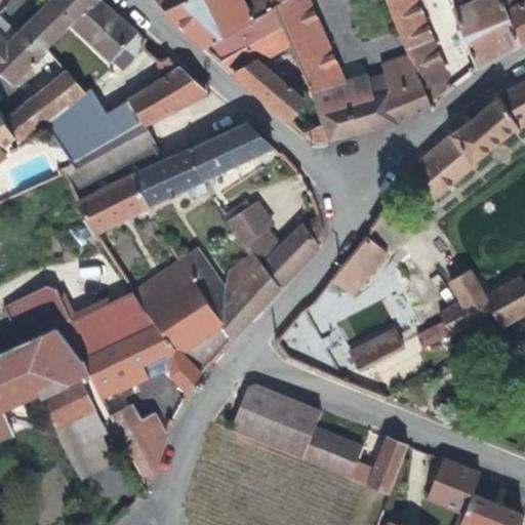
[(0,39),(0,72),(10,84),(73,24),(75,26),(95,0),(54,0),(18,34),(5,46),(0,39)]
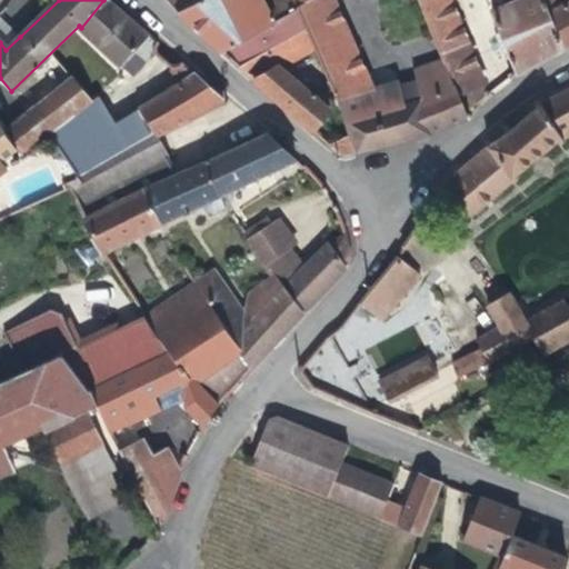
[(122,66),(130,72),(133,76),(155,53),(163,46),(110,0),(103,0),(81,28),(79,31),(120,67),(122,66)]
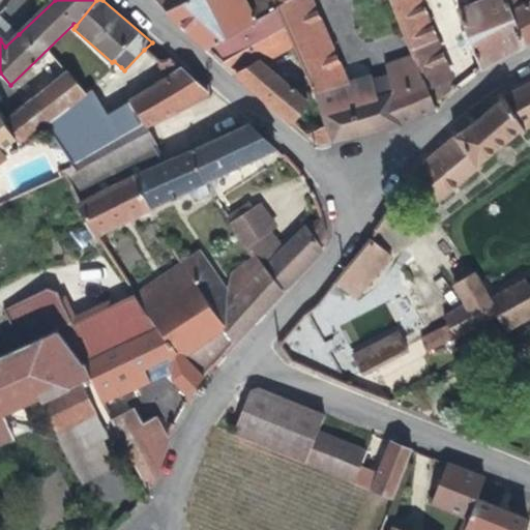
[(160,0),(170,9),(188,0),(160,0)]
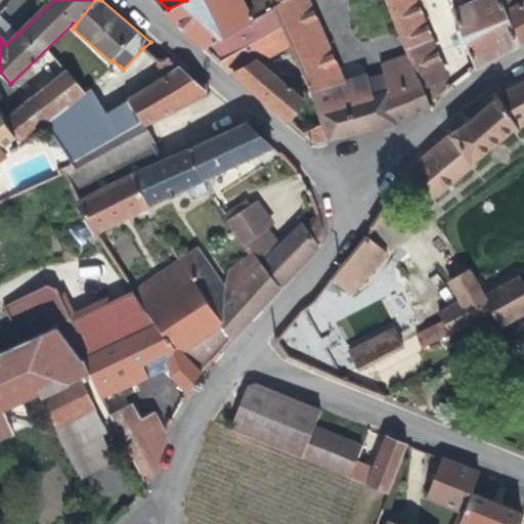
[(186,0),(168,9),(207,45),(253,19),(243,0),(186,0)]
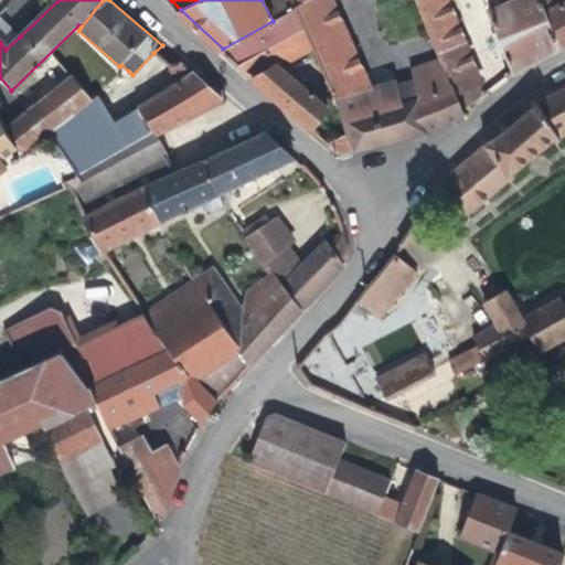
[(262,0),(273,21),(296,9),(295,6),(304,0),(262,0)]
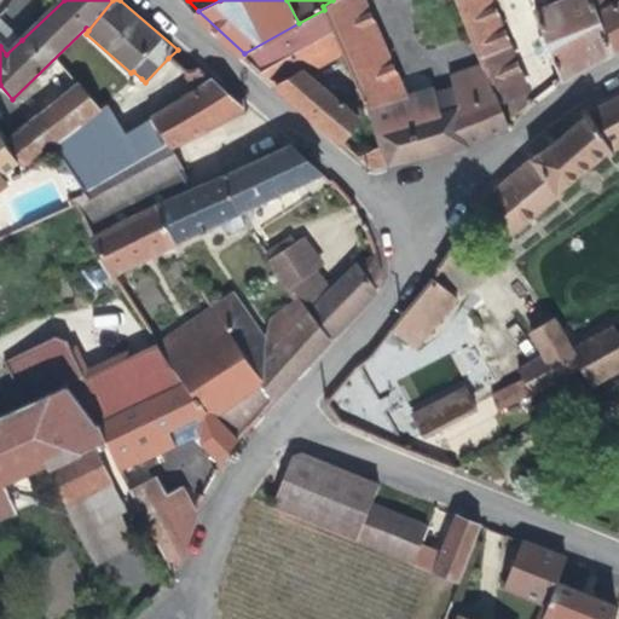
[(324,10),(334,30),(342,50),(369,106),(405,93),(362,0),(333,0),(323,6),(324,10)]
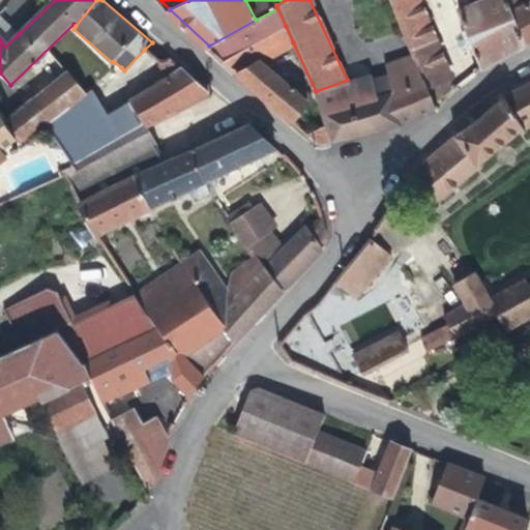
[(404,49),(427,37),(428,33),(417,0),(388,0),(402,43),(404,49)]
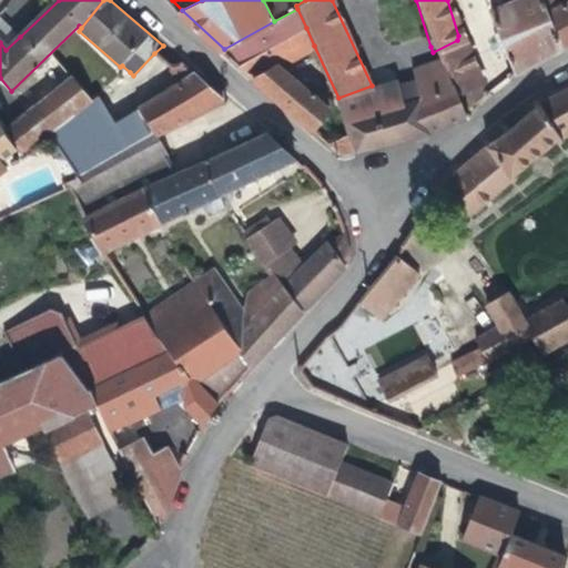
[(506,0),(507,1),(488,11),(517,73),(563,49),(536,0),(506,0)]
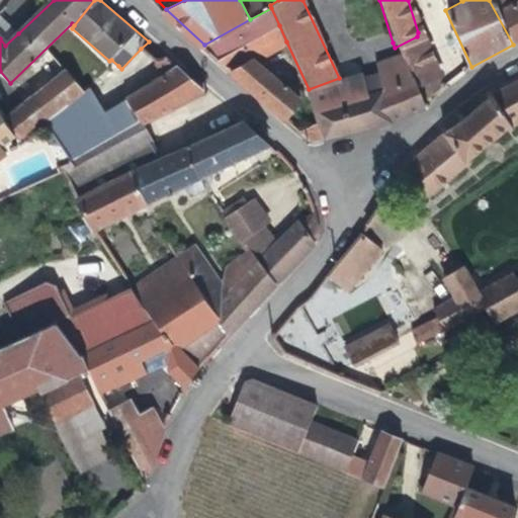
[(517,0),(489,0),(513,45),(517,41),(517,0)]
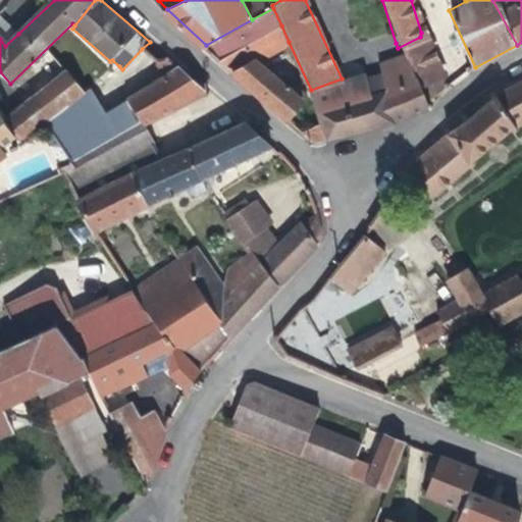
[(252,19),(206,45),(220,58),(281,25),(273,8),(252,19)]
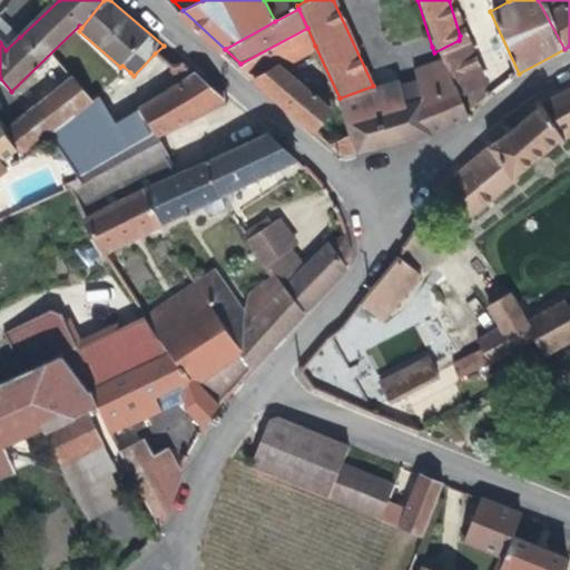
[(0,13),(0,42),(6,50),(20,37),(0,13)]
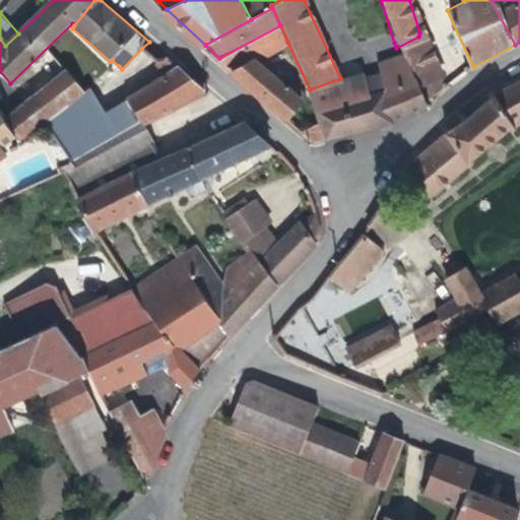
[(280,25),(219,58),(286,118),(303,98),(256,59),(287,42),(280,25)]
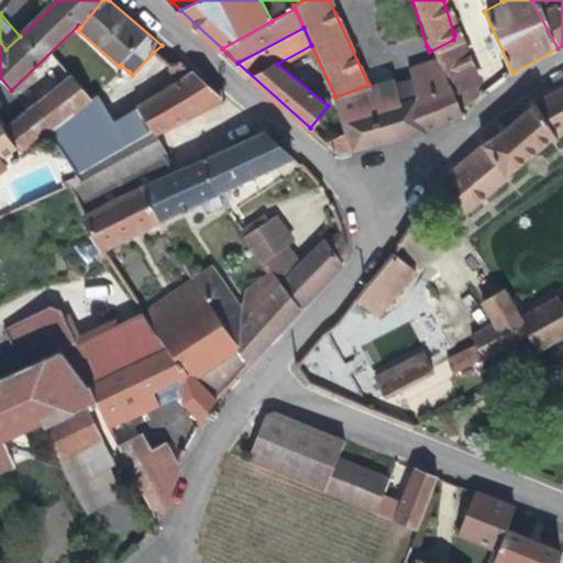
[(451,90),(473,79),(453,40),(429,52),(449,91),(451,90)]
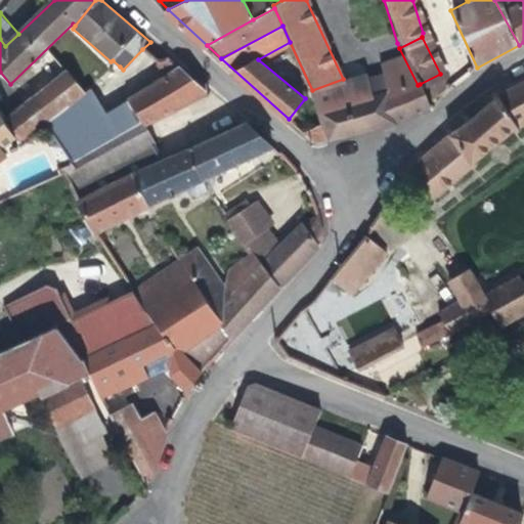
[(429,102),(428,100),(420,84),(418,85),(399,48),(397,43),(391,47),(392,50),(369,62),(382,89),(397,122),(429,102)]
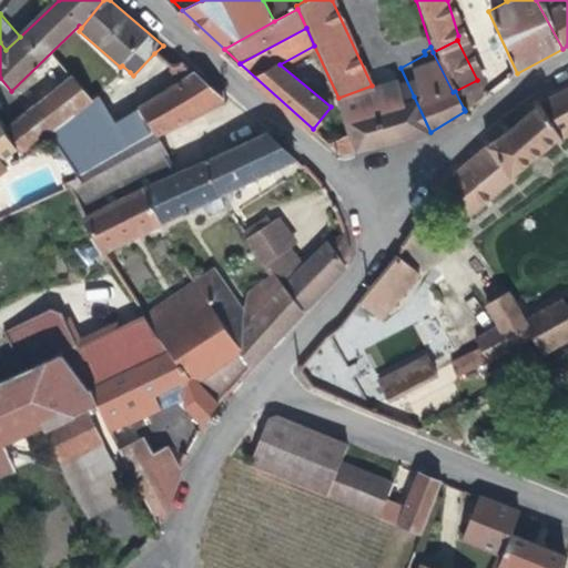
[(98,98),(92,102),(47,139),(71,183),(155,131),(158,134),(222,101),(222,94),(195,72),(183,84),(115,124),(98,98)]
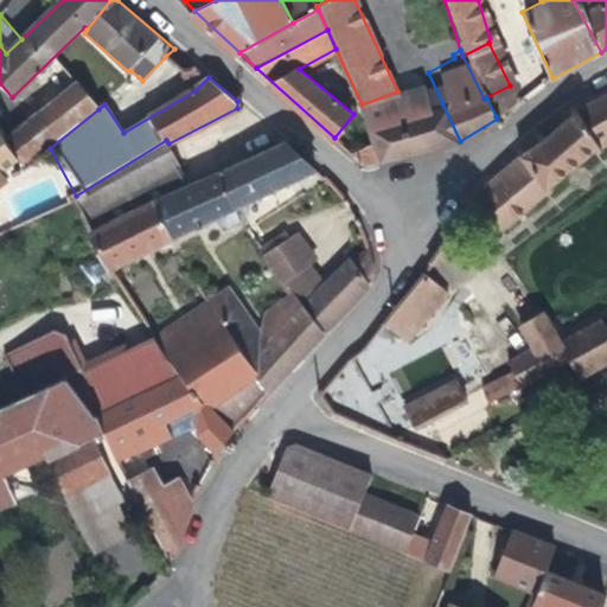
[(98,109),(77,85),(2,142),(14,160),(21,170),(50,148),(98,109)]
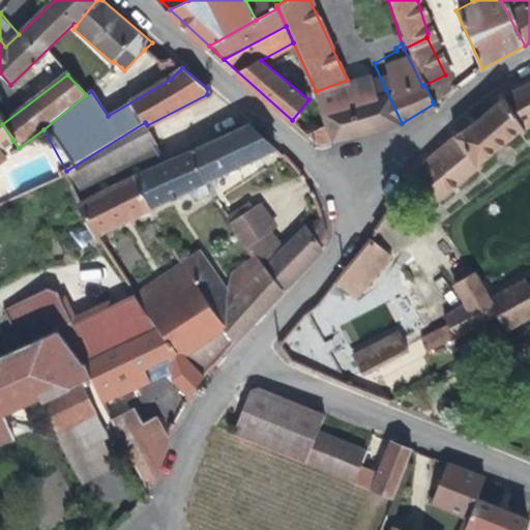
[(433,101),(451,88),(445,75),(424,85),(433,101)]
